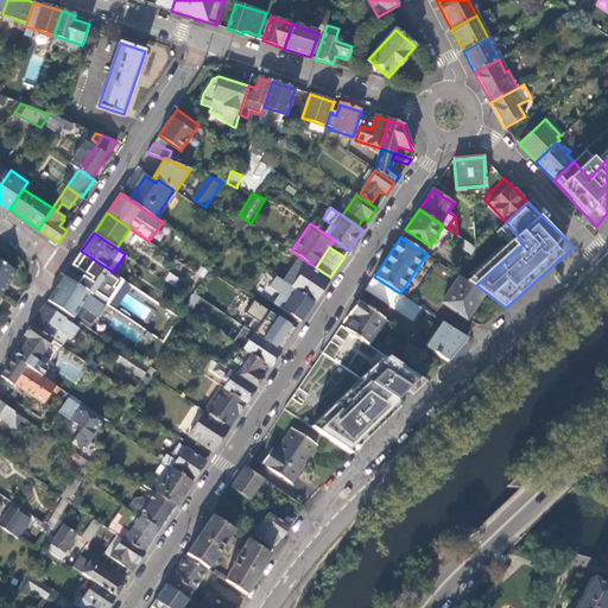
[(77,284),(106,304),(108,305),(126,282),(113,272),(102,265),(81,251),(71,265),(84,273),(77,284)]
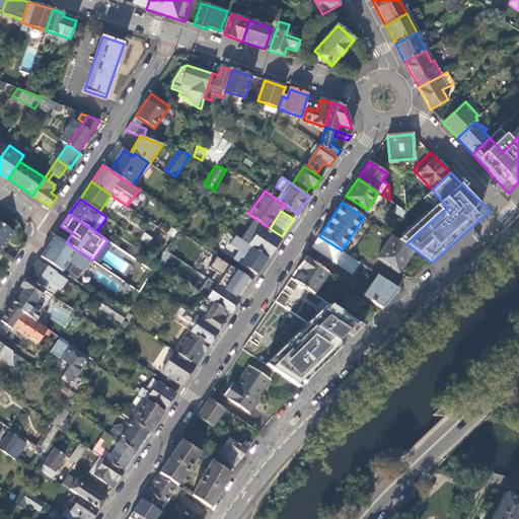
[(253,247),(269,257),(280,239),(272,233),(274,231),(270,228),(257,220),(243,240),(253,247)]
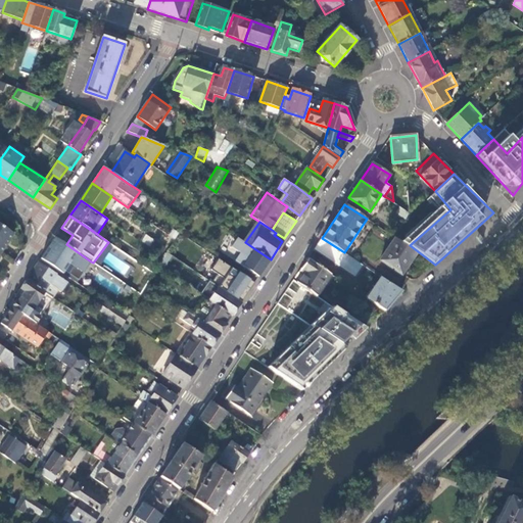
[(0,223),(0,229),(11,237),(14,233),(0,223)]
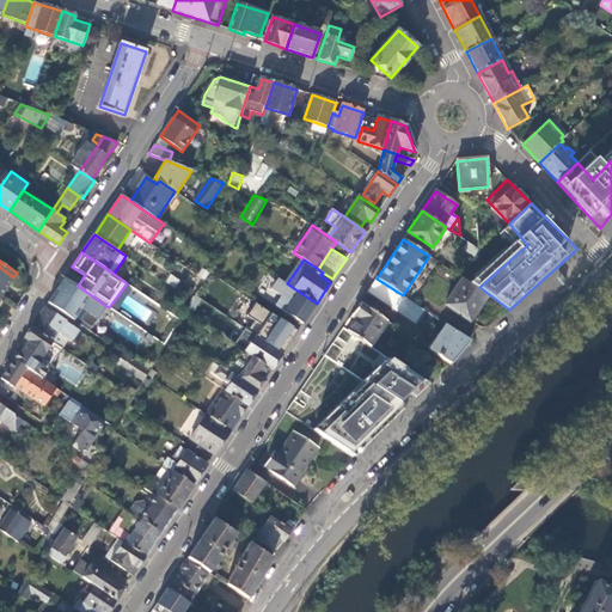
[(0,297),(13,277),(0,268),(0,297)]
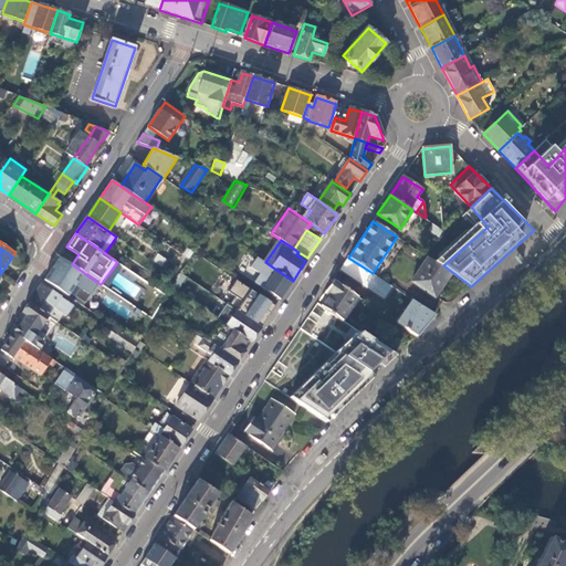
[(161,266),(166,259),(158,253),(153,260),(161,266)]
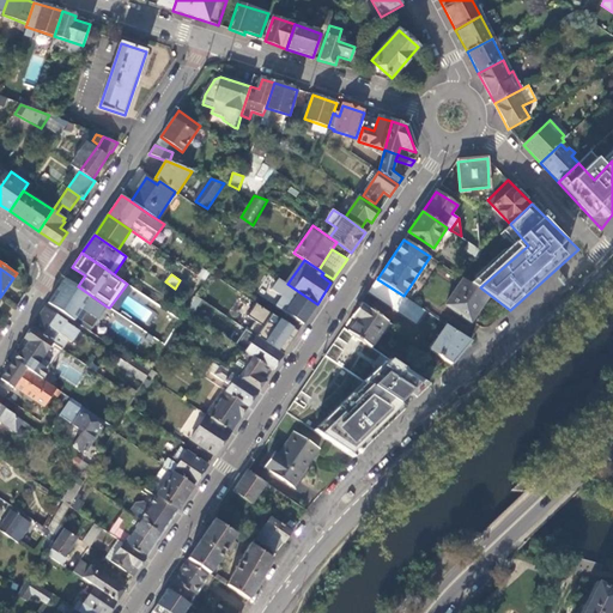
[(78,286),(65,278),(48,303),(77,322),(78,321),(91,331),(107,307),(78,286)]
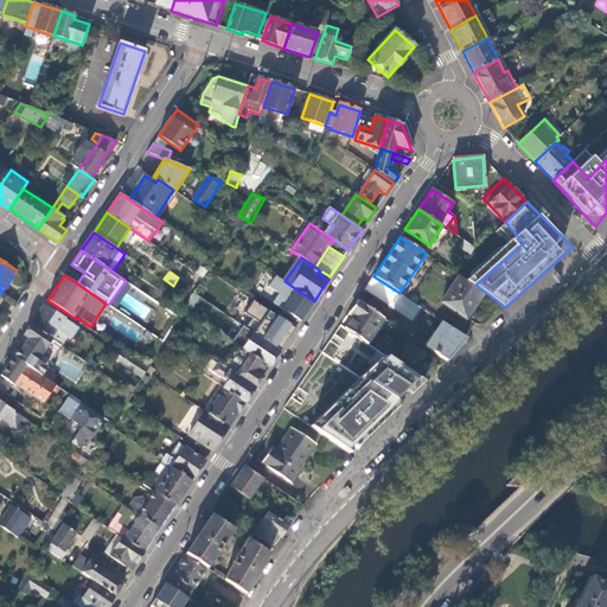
[(374,276),(365,289),(413,321),(422,308),(400,293),(374,276)]
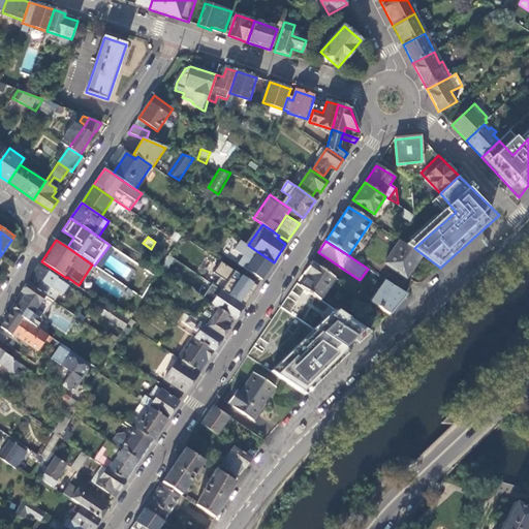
[(406,277),(421,255),(400,241),(384,262),(406,277)]
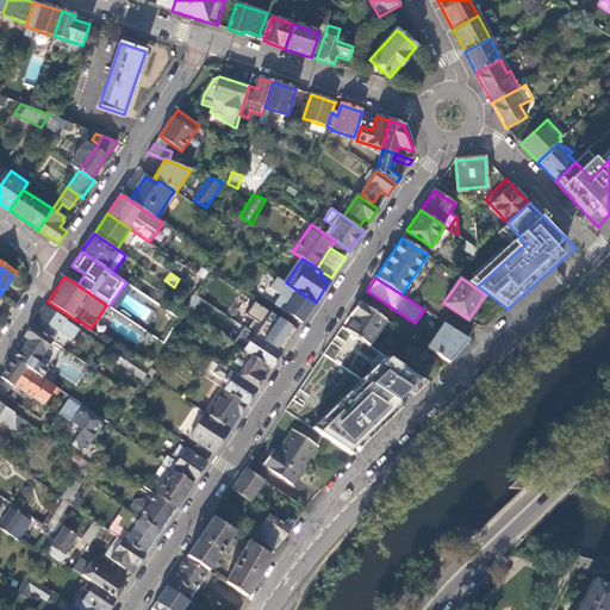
[(193,288),(180,280),(175,288),(187,297),(193,288)]
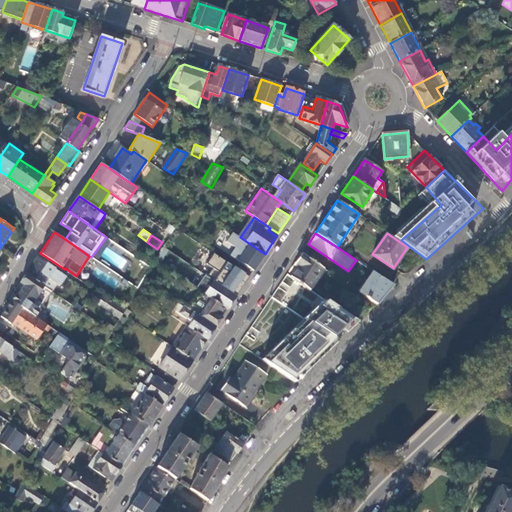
[(239,261),(253,271),(265,254),(250,244),(245,252),(236,246),(231,255),(239,261)]
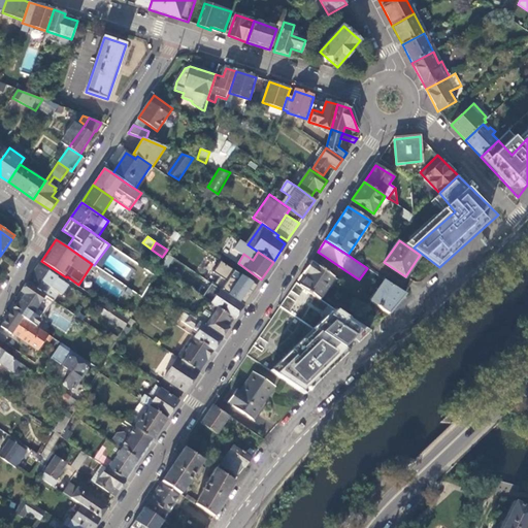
[(257,286),(221,261),(207,281),(221,289),(243,305),(257,286)]
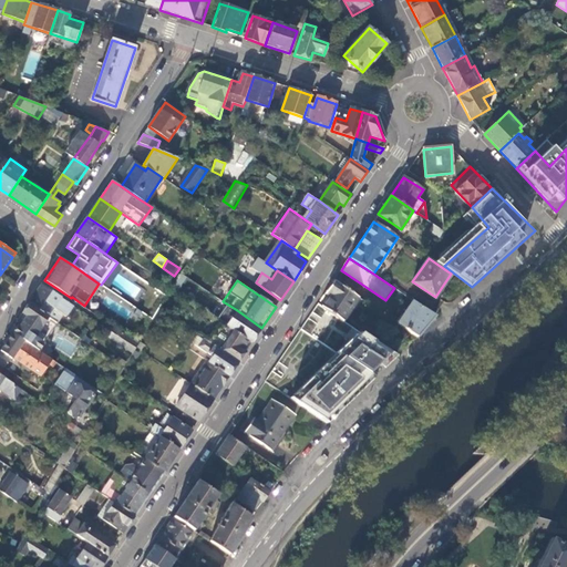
[(329,294),(321,306),(343,321),(359,298),(333,280),(326,290),(329,294)]
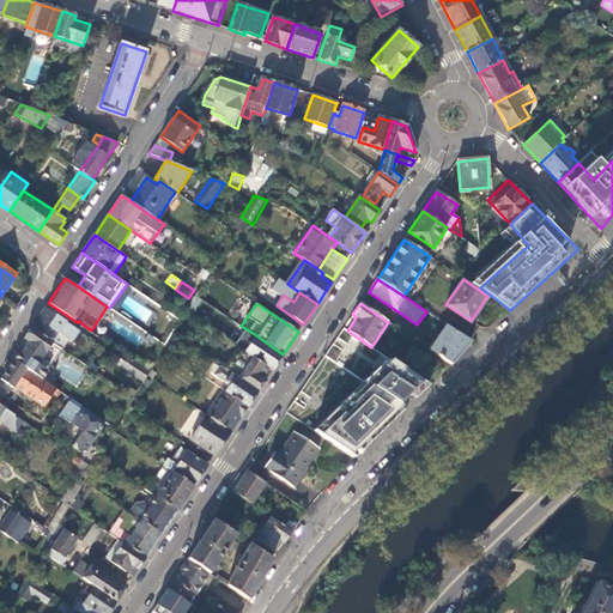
[(30,327),(53,343),(67,322),(44,307),(30,327)]
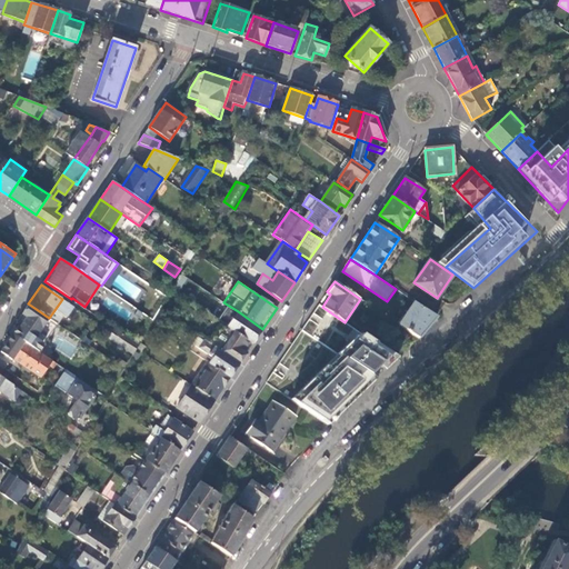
[(179,293),(172,289),(168,297),(166,300),(172,305),(179,293)]
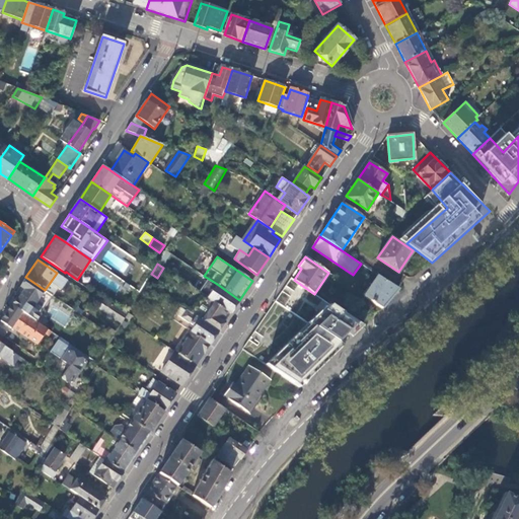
[(363,296),(381,308),(397,289),(377,275),(363,296)]
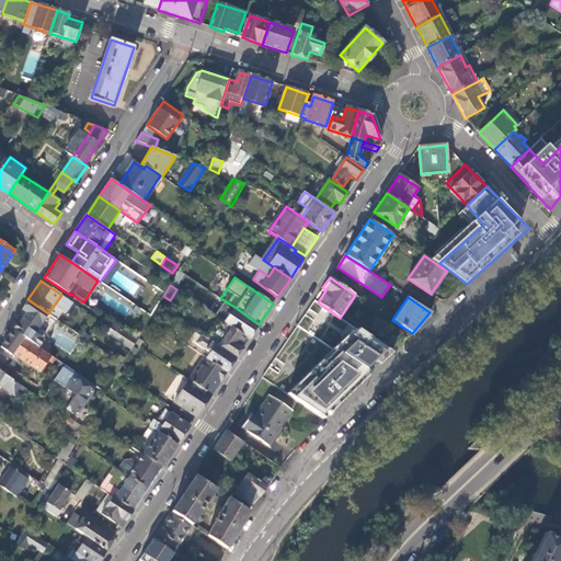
[(247,338),(249,339),(259,324),(235,307),(220,298),(215,306),(224,311),(219,318),(247,338)]
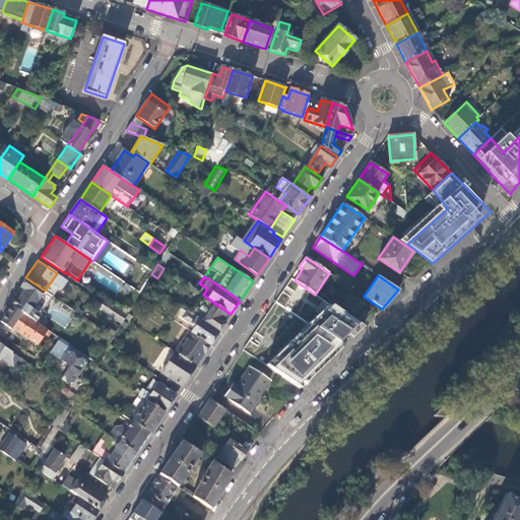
[(15,298),(10,305),(36,322),(41,315),(41,314),(52,297),(45,291),(45,290),(25,277),(18,288),(23,290),(17,299),(15,298)]
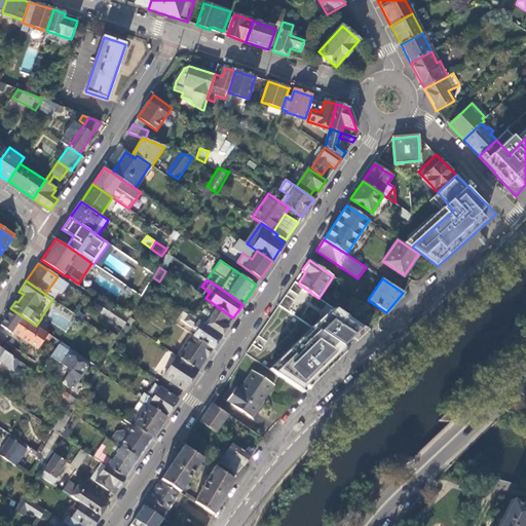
[(192,316),(221,336),(227,327),(225,326),(231,316),(205,298),(192,316)]
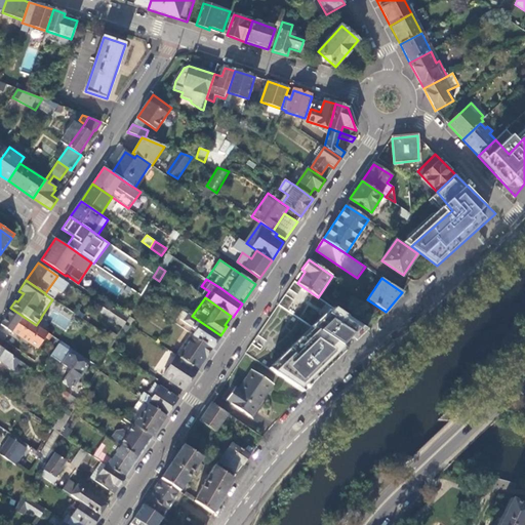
[(127,321),(129,318),(105,301),(103,304),(105,306),(101,312),(123,327),(125,323),(127,321)]
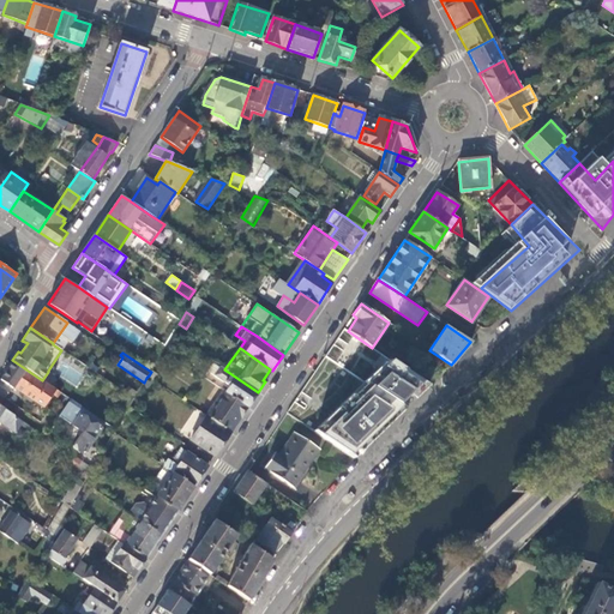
[(0,395),(5,398),(12,389),(13,390),(13,389),(43,409),(53,396),(58,398),(61,393),(42,380),(12,360),(0,378),(0,395)]
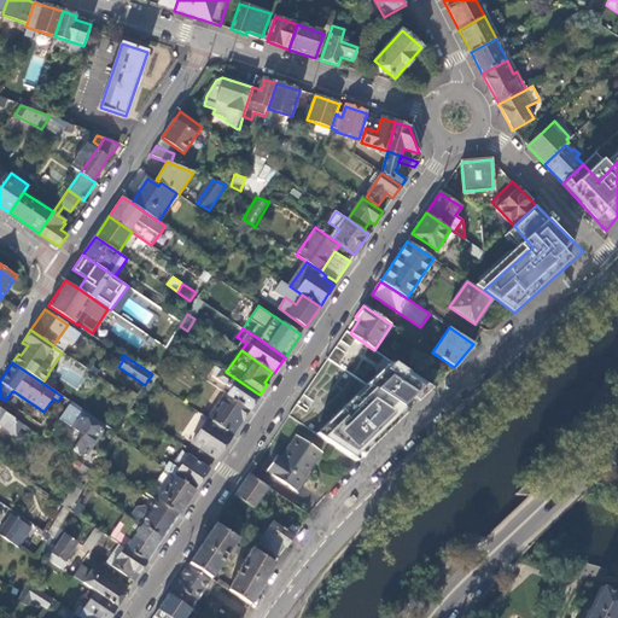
[(369,386),(407,412),(431,389),(394,363),(369,386)]
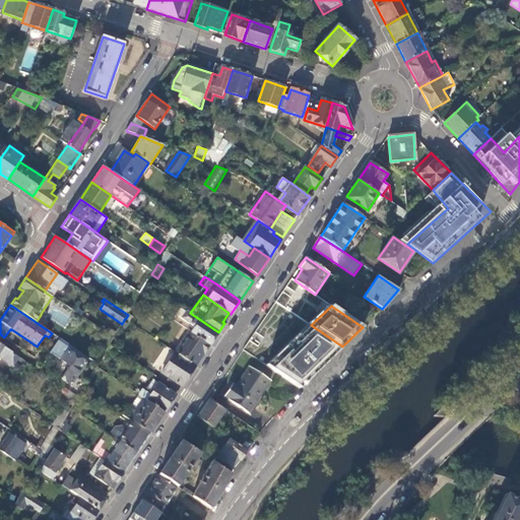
[(191,331),(210,344),(218,332),(190,313),(190,312),(188,314),(185,312),(182,316),(182,319),(194,327),(191,331)]
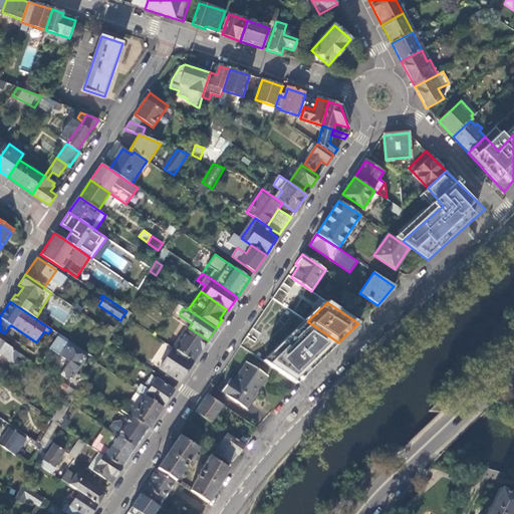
[(122,316),(120,320),(118,323),(123,326),(127,319),(122,316)]
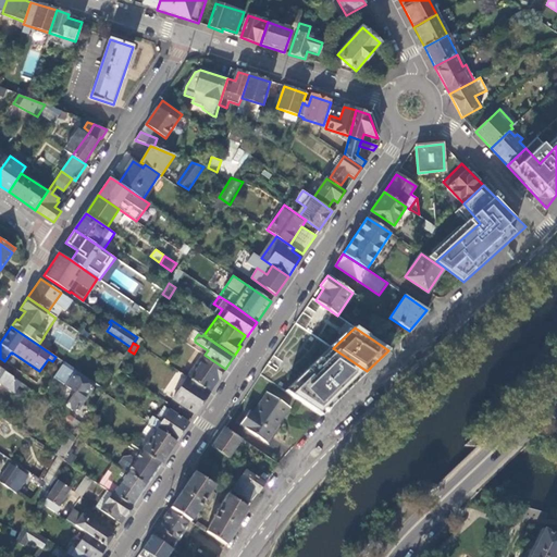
[(310,370),(285,391),(321,416),(333,404),(343,394),(367,371),(333,348),(310,370)]
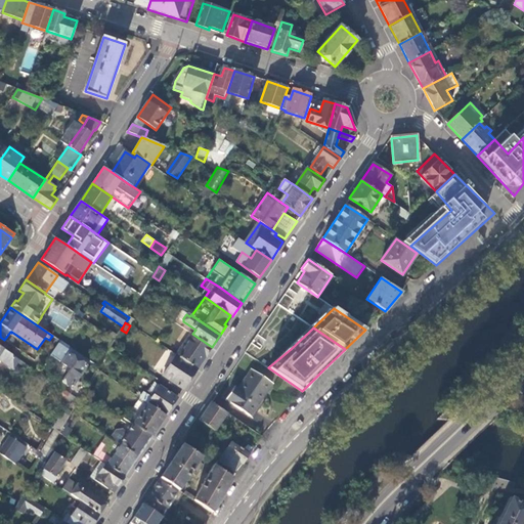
[(177,354),(198,368),(212,347),(192,334),(191,334),(177,354)]
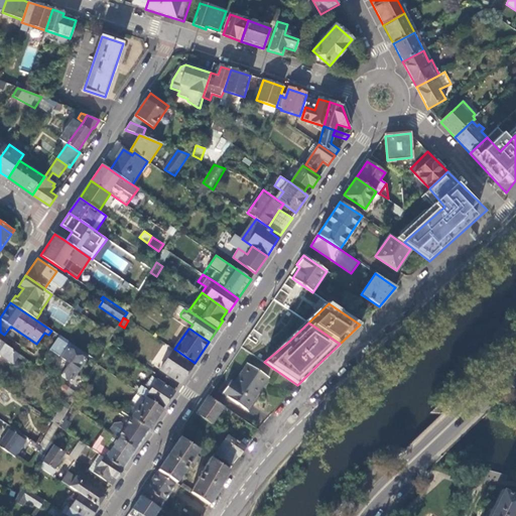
[(0,354),(14,364),(20,355),(0,341),(0,354)]
